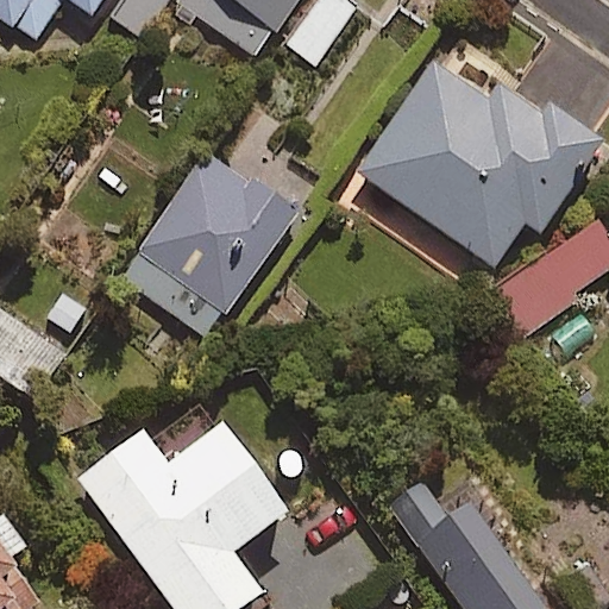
[(0,0),(0,20),(35,42),(60,0),(63,0),(92,18),(102,0),(0,0)]
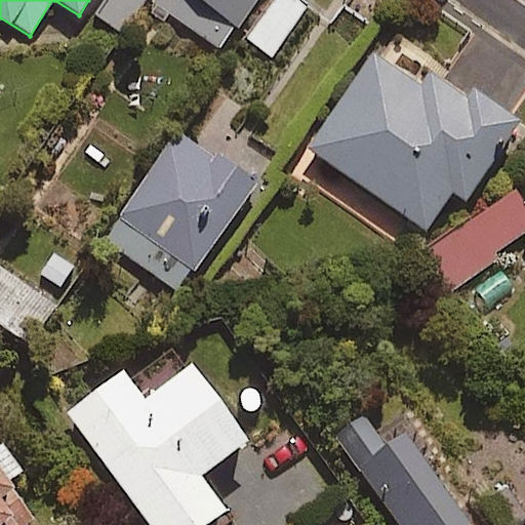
[(143,0),(104,0),(92,15),(118,34),(143,0)]
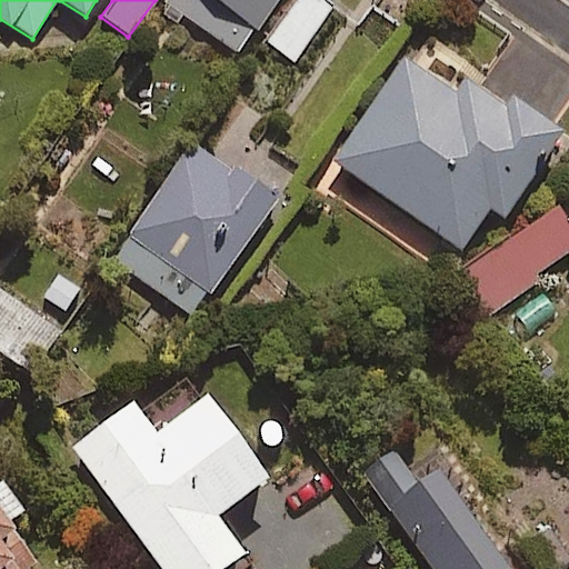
[(162,0),(161,2),(248,62),(262,41),(293,62),(332,6),(323,0),(162,0)]
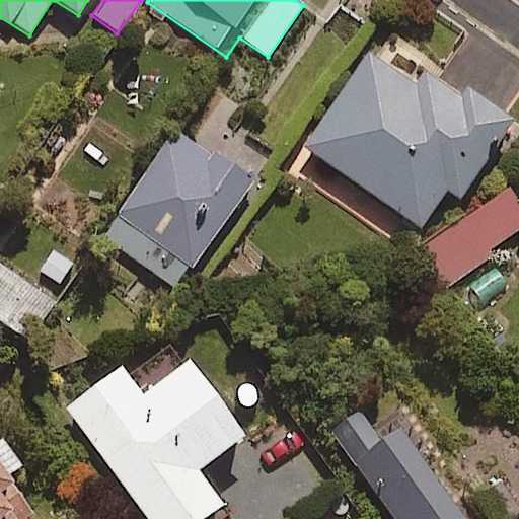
[(414,85),(367,53),(301,147),(418,227),(444,190),(456,199),(509,122),(461,88),(456,96),(422,73),(414,85)]
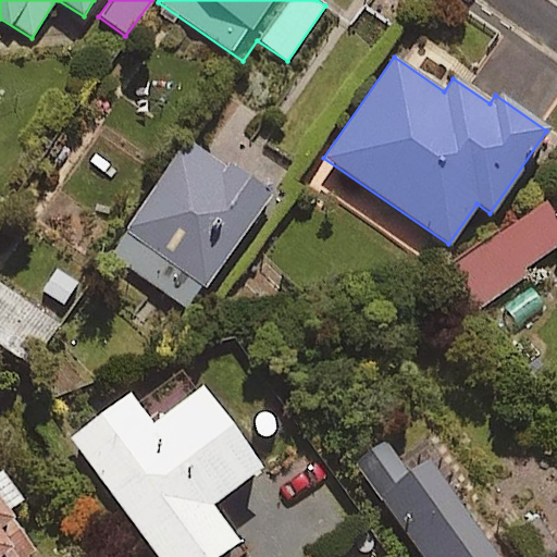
[(267,194),(186,140),(109,256),(189,310),(267,194)]
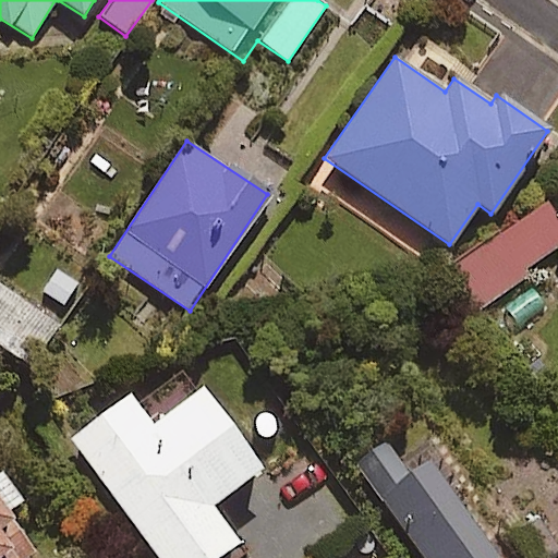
[(557,252),(557,221),(543,203),(451,271),(481,311),(557,252)]
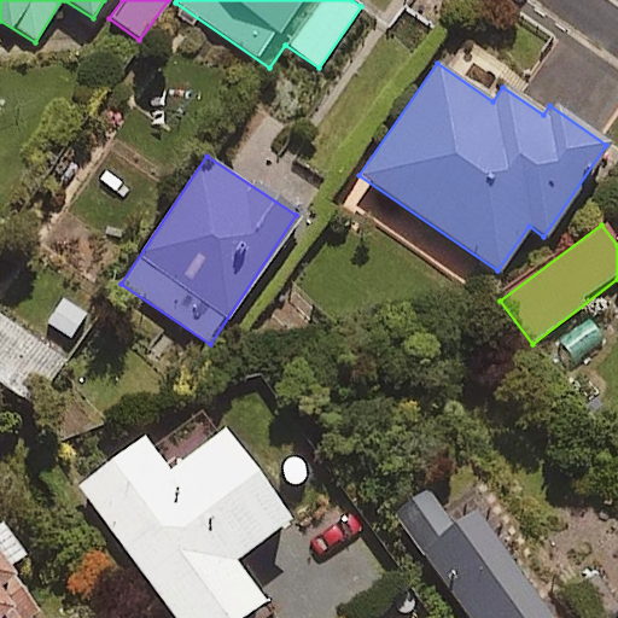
[(35,338),(0,313),(0,384),(31,407),(93,321),(62,299),(35,338)]
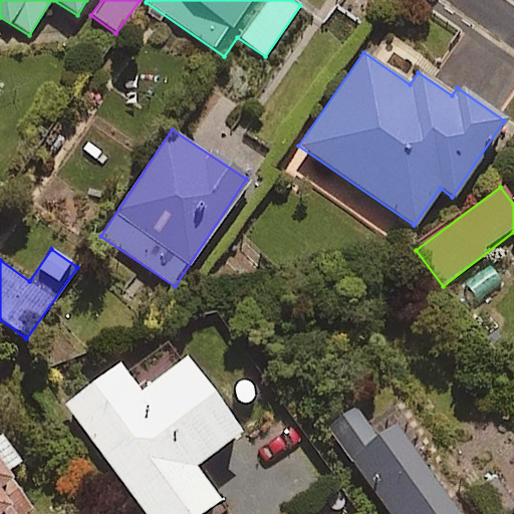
[(238,432),(184,357),(137,392),(115,363),(62,404),(143,513),(196,513),(216,500),(191,466),(238,432)]
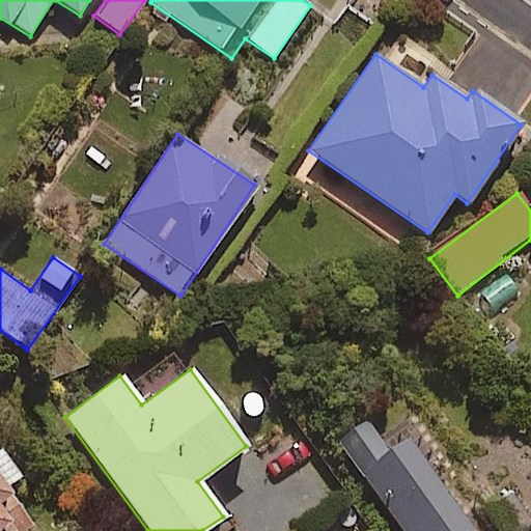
[(470,530),(404,438),(357,471),(398,530),(470,530)]
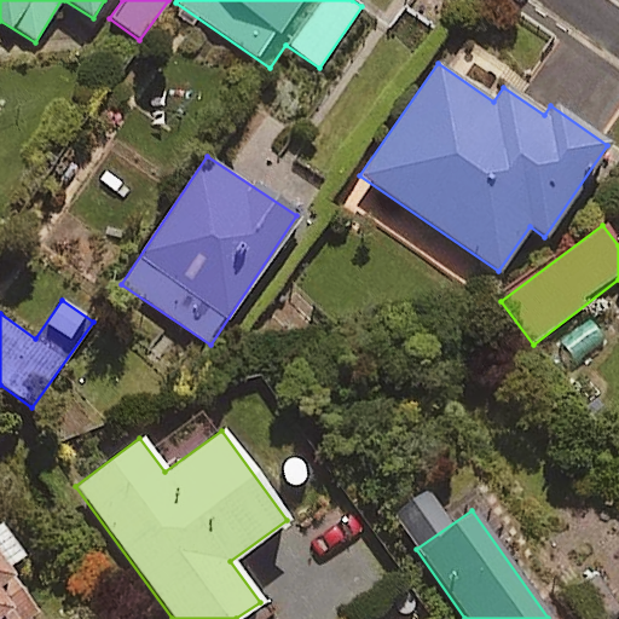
[(0,618),(30,618),(39,613),(4,570),(23,555),(0,526),(0,618)]
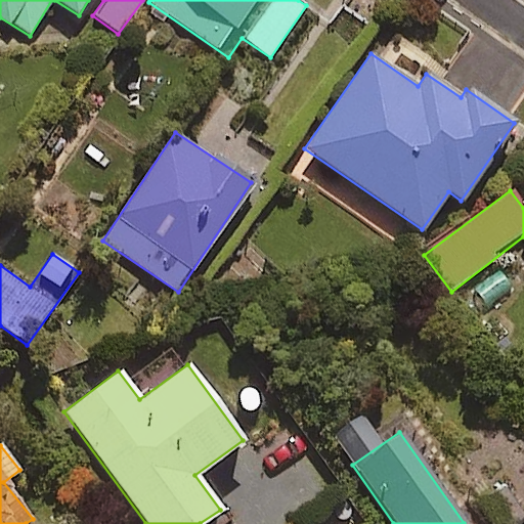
All buildings are outlined.
